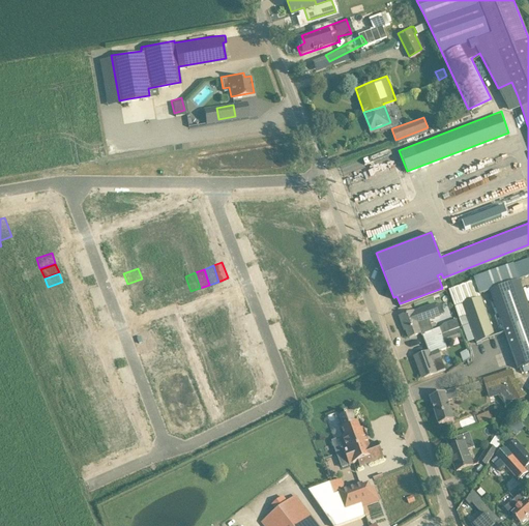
[(185,276),(175,280),(181,295),(190,291),(185,276)]
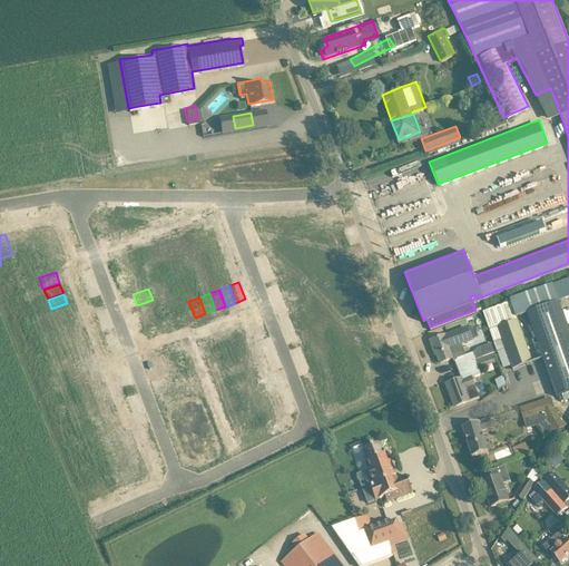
[(556,393),(568,388),(568,329),(558,299),(526,310),(556,393)]
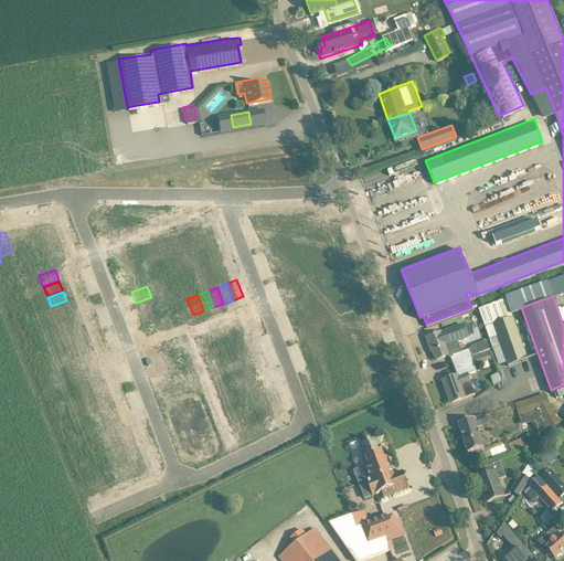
[(151,297),(136,303),(139,314),(155,307),(151,297)]
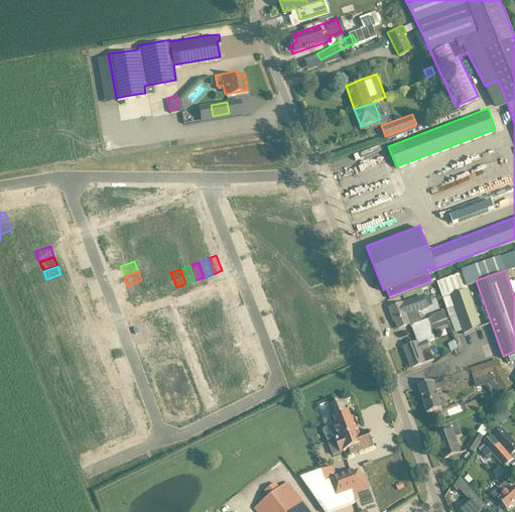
[(63,274),(48,279),(51,288),(67,282),(63,274)]
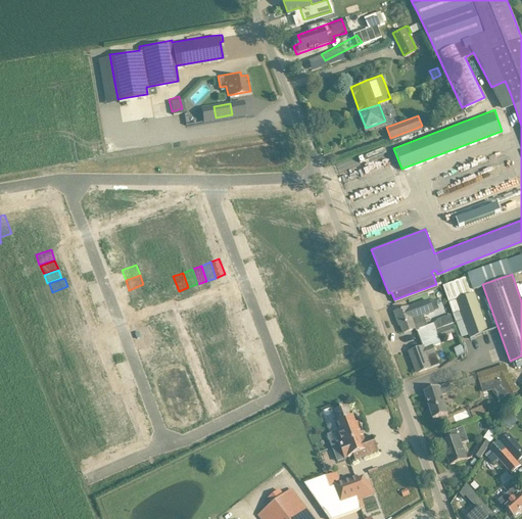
[(143,284),(129,290),(132,299),(147,294),(143,284)]
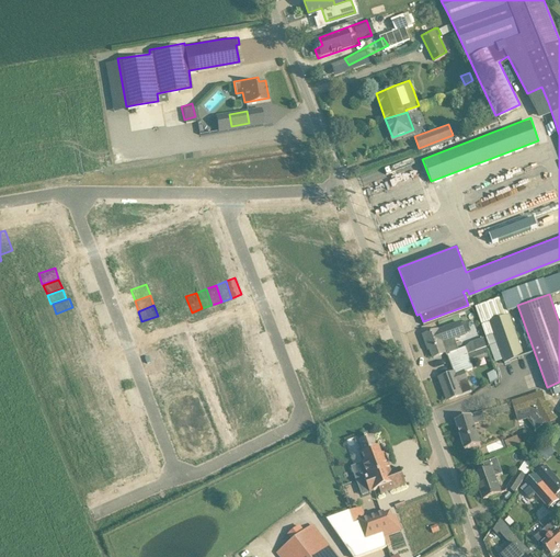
[(73,308),(56,314),(59,325),(77,317),(73,308)]
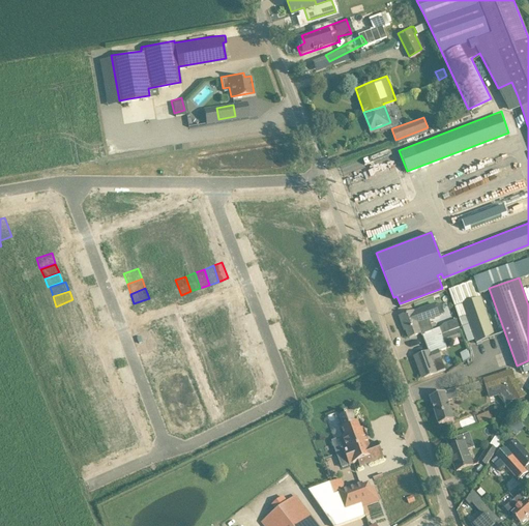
[(475,340),(494,333),(480,294),(461,301),(475,340)]
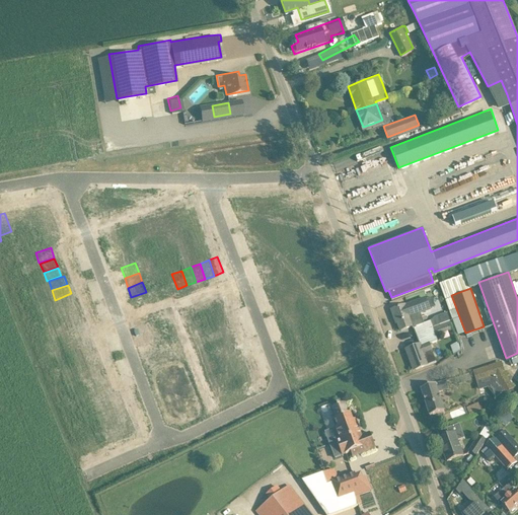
[(146,292),(131,297),(136,310),(151,305),(146,292)]
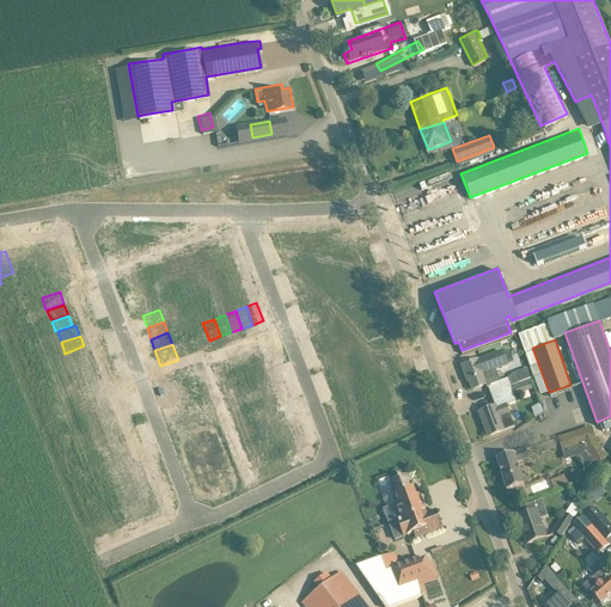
[(84,347),(65,354),(69,363),(87,356),(84,347)]
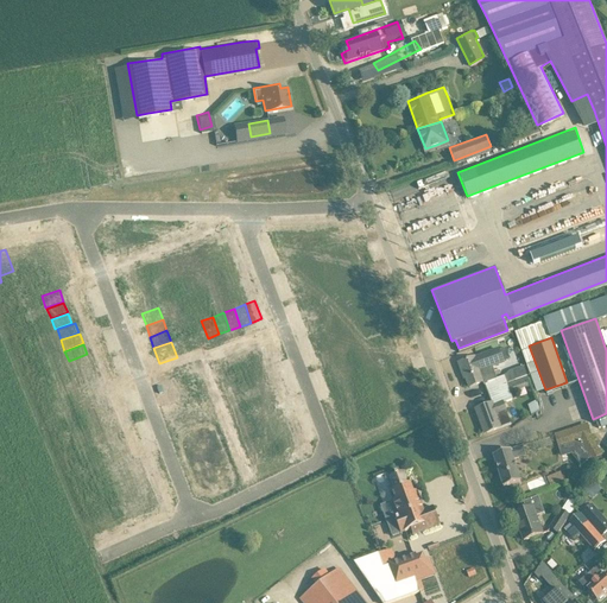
[(484,379),(484,380),(486,388),(506,380),(504,373),(497,375),(492,365),(504,360),(499,346),(474,355),(474,354),(459,360),(462,372),(465,372),(468,383),(484,379)]
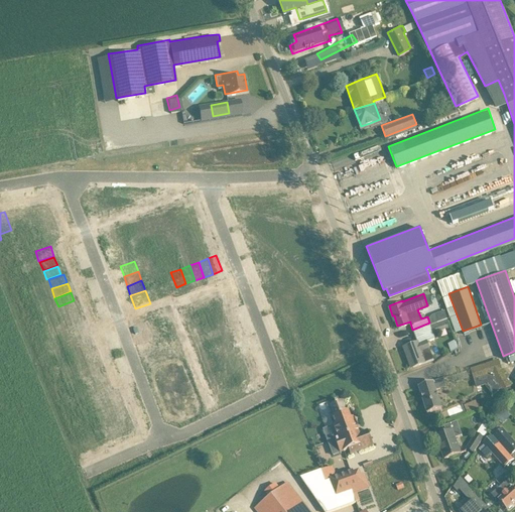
[(74,301),(58,307),(62,318),(78,312),(74,301)]
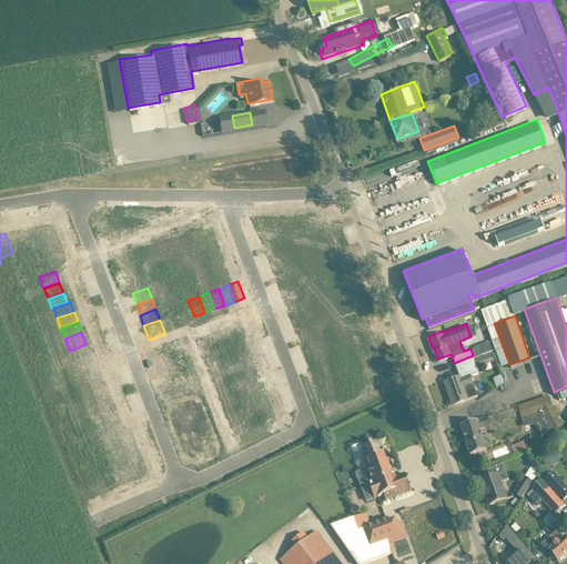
[(488,339),(475,344),(478,353),(482,352),(492,349),(492,348),(488,339)]
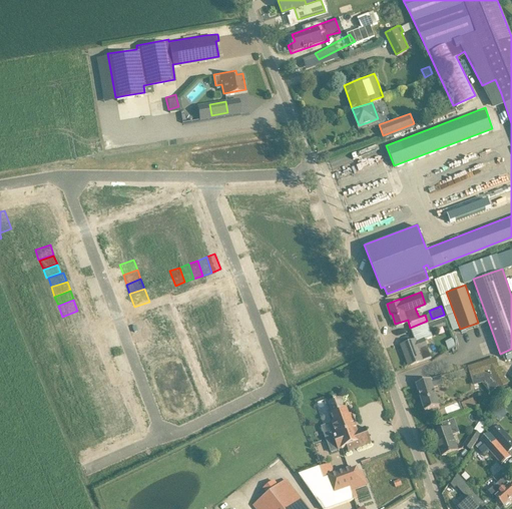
[(205,311),(187,318),(190,326),(208,319),(205,311)]
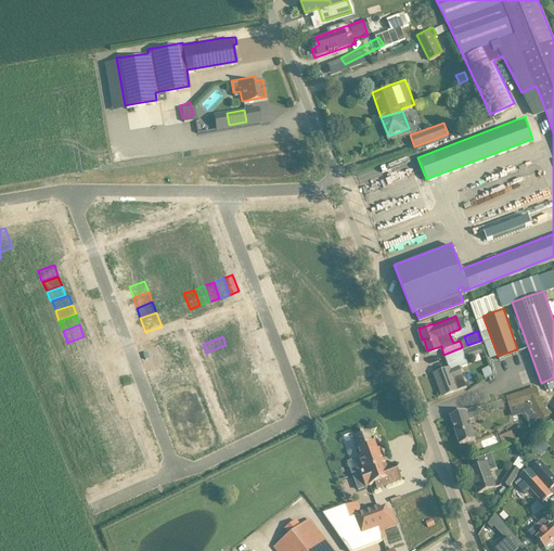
[(86,341),(71,347),(74,357),(90,350),(86,341)]
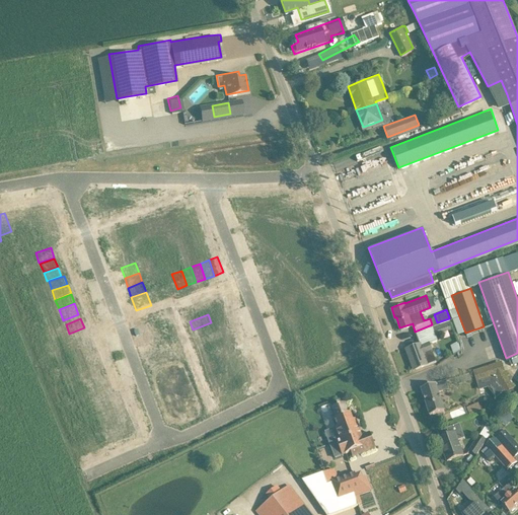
[(435,359),(429,341),(437,338),(435,334),(443,330),(440,321),(437,322),(432,324),(415,332),(419,342),(405,347),(409,357),(411,356),(415,367),(435,359)]
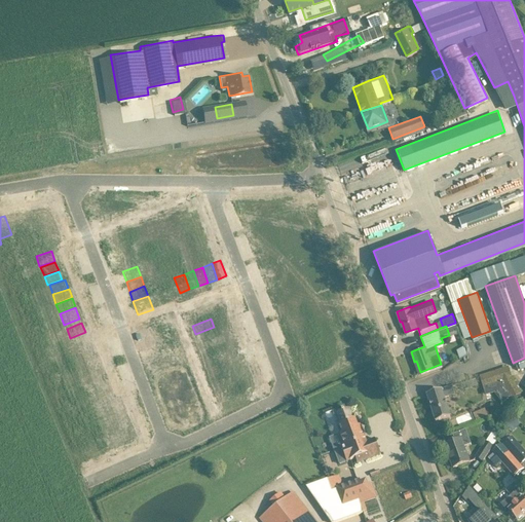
[(214,327),(195,334),(198,342),(217,335),(214,327)]
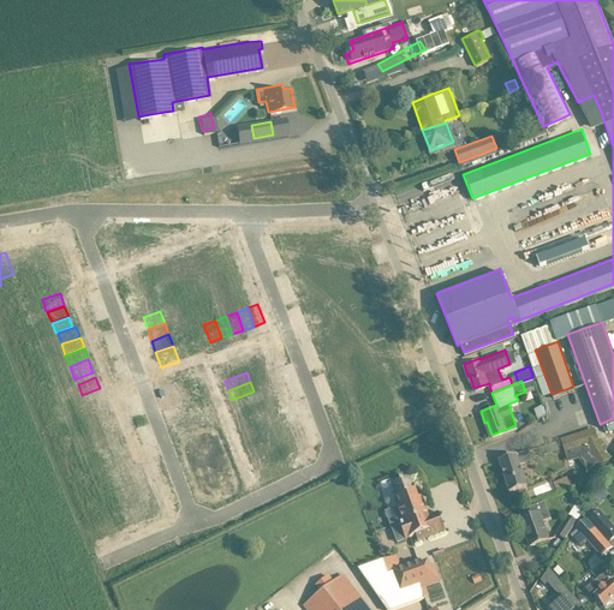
[(100,389),(83,395),(88,406),(105,401),(100,389)]
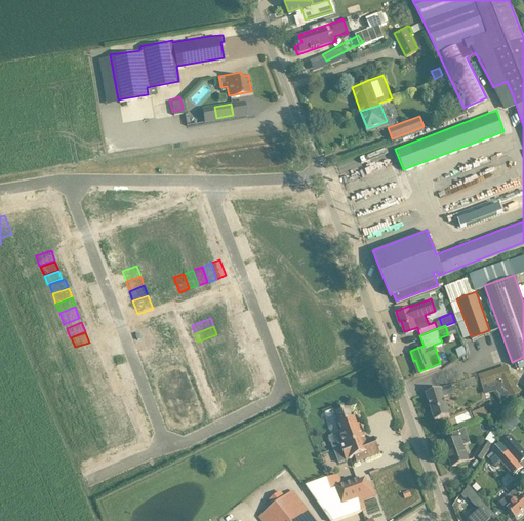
[(216,334),(198,342),(201,349),(219,342),(216,334)]
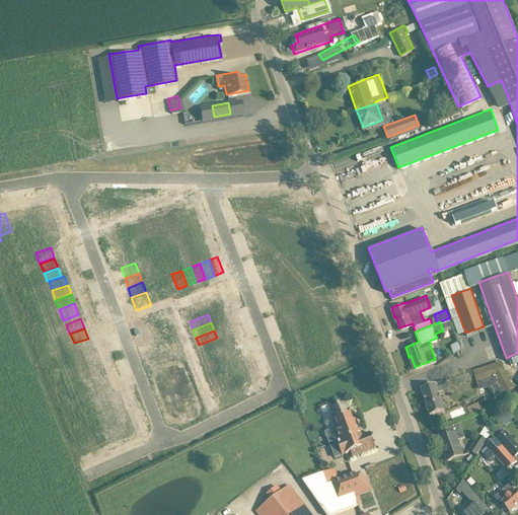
[(217,338),(199,345),(201,353),(220,346),(217,338)]
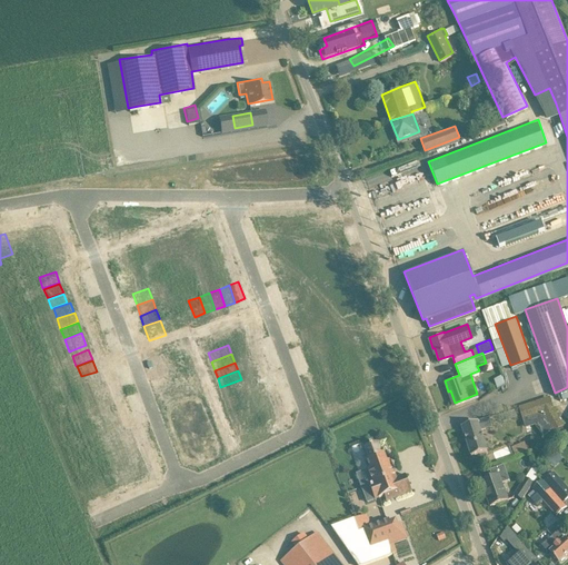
[(96,372),(80,376),(85,387),(99,383),(96,372)]
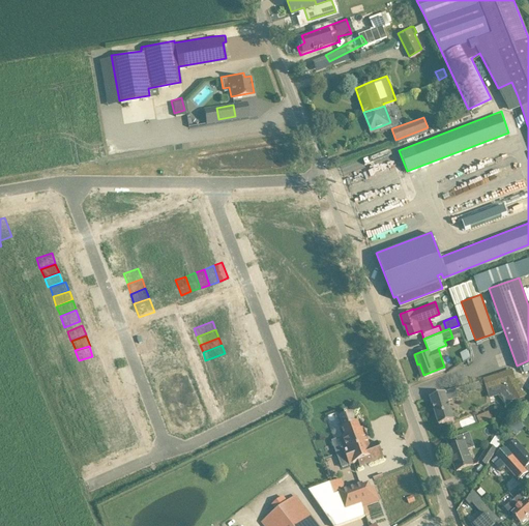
[(462,359),(470,355),(467,347),(460,350),(462,359)]
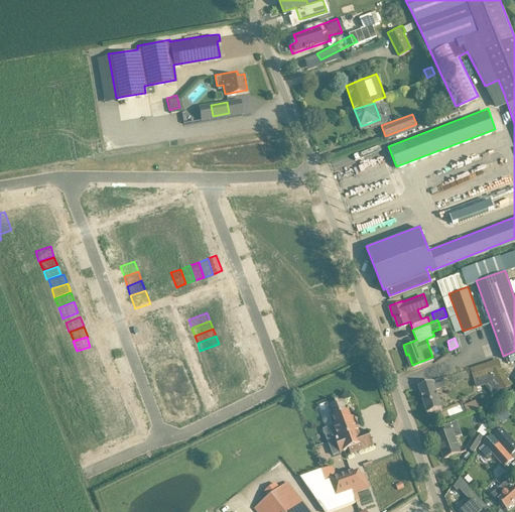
[(219,344),(200,351),(203,358),(222,351),(219,344)]
